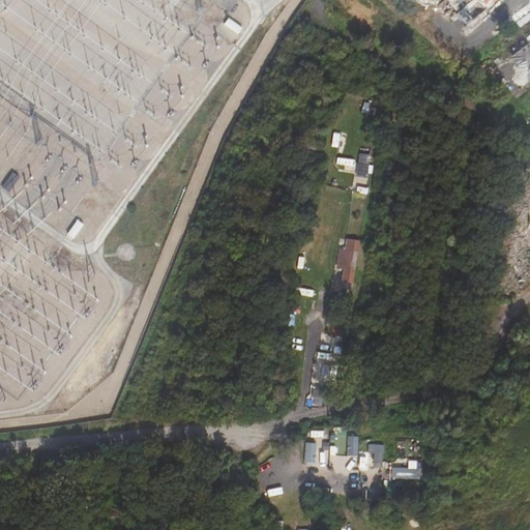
[(212,0),(231,12),(239,0),(238,0),(212,0)]
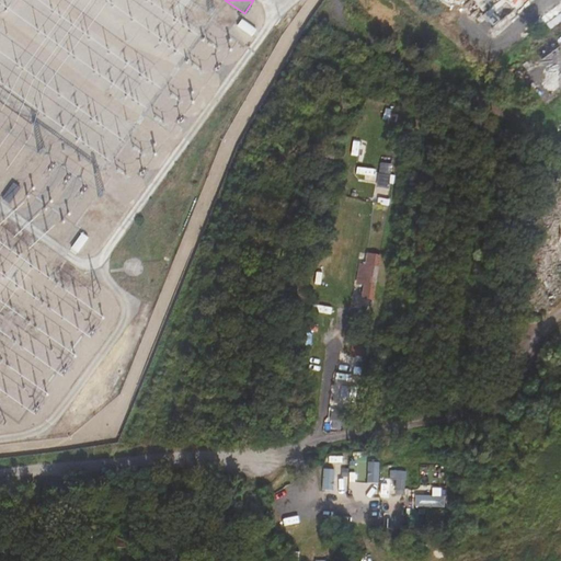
[(243,21),(239,29),(253,38),(259,32),(243,21)]
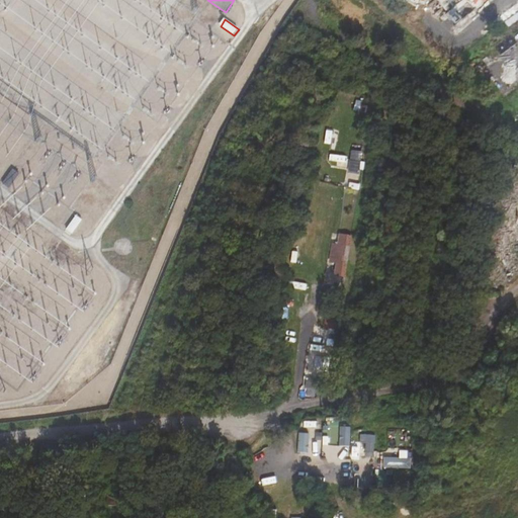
[(21,175),(13,169),(3,183),(10,189),(21,175)]
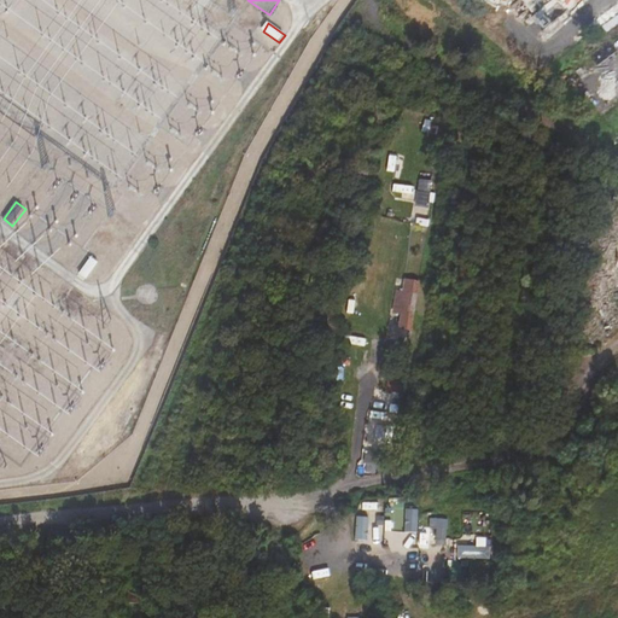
[(97,262),(91,257),(77,274),(85,279),(97,262)]
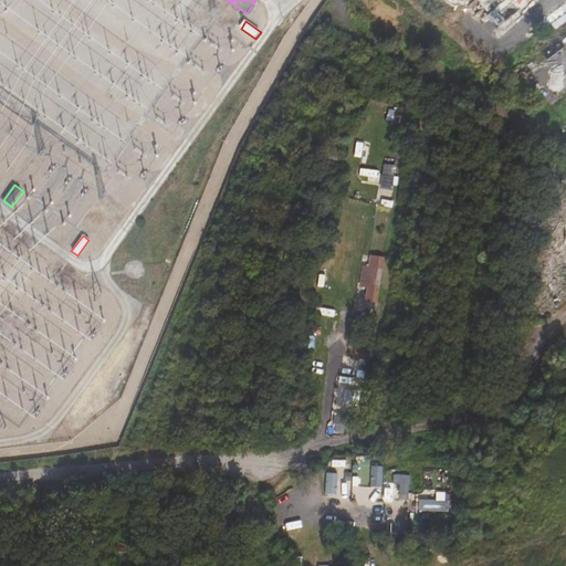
[(373,297),(381,250),(367,248),(365,262),(367,262),(364,279),(363,279),(359,294),(373,297)]
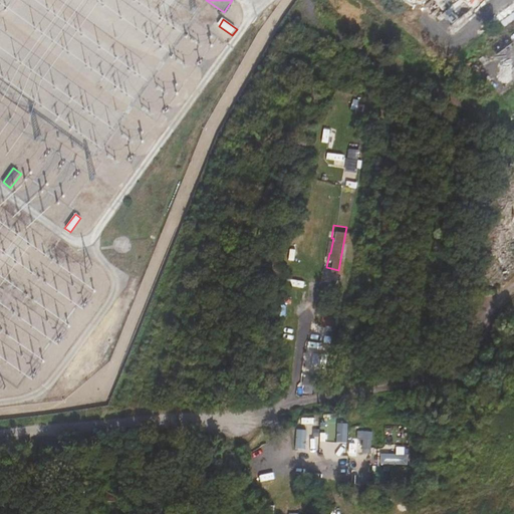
[(347,443),(348,423),(331,423),(330,435),(338,435),(337,443),(347,443)]
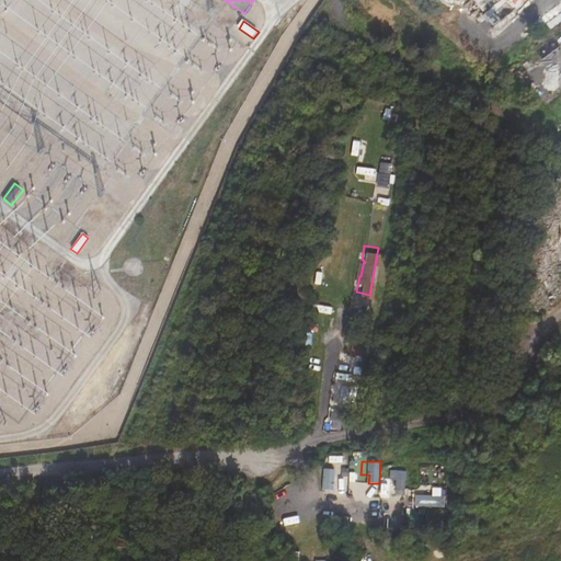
[(334,469),(324,468),(323,490),(333,490),(334,469)]
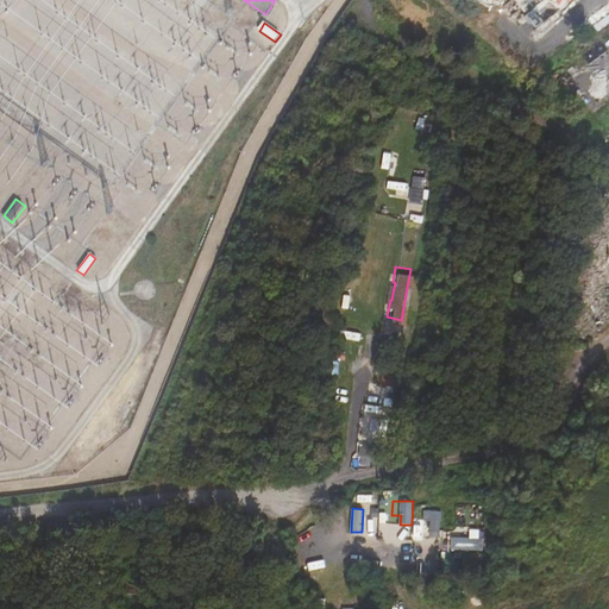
[(443,510),(431,510),(429,533),(440,533),(443,510)]
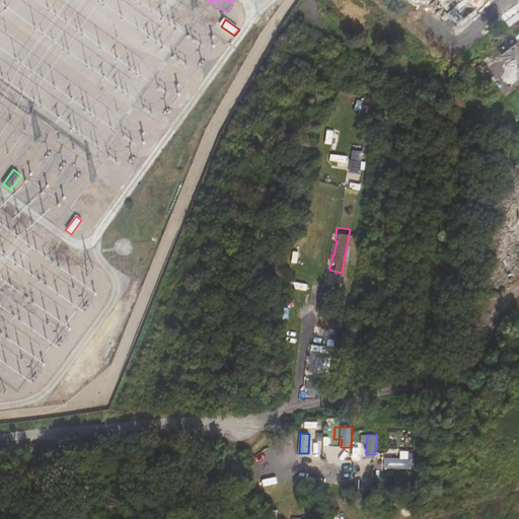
[(402,440),(392,440),(391,459),(401,460),(402,440)]
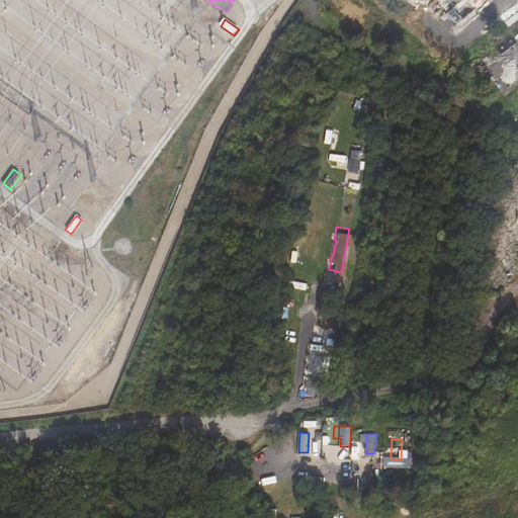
[(112,497),(112,506),(122,506),(122,497),(112,497)]
